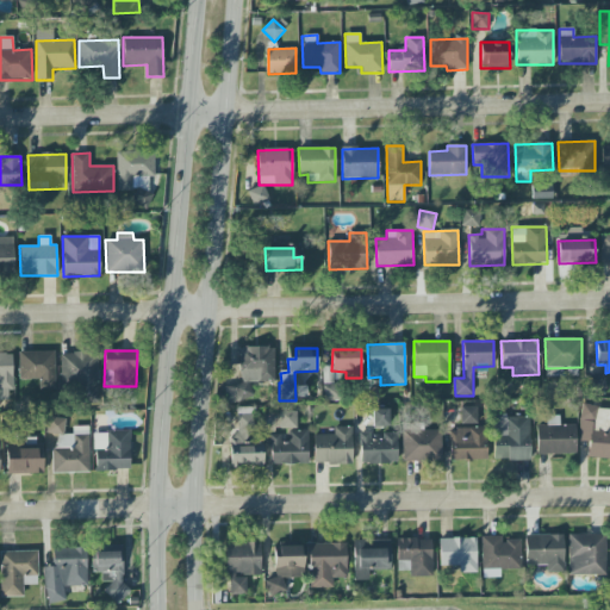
[(274,381),(274,350),(240,350),(241,386),(225,386),(225,402),(253,402),(253,381),(274,381)]
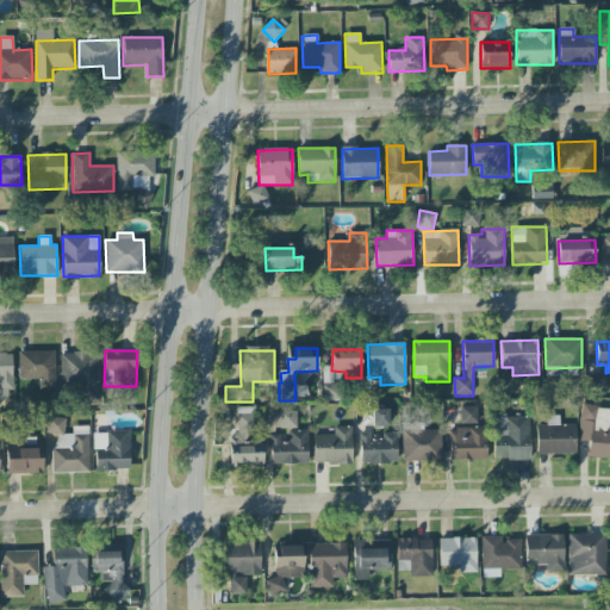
[(53,352),(19,352),(19,380),(54,380),(53,352)]
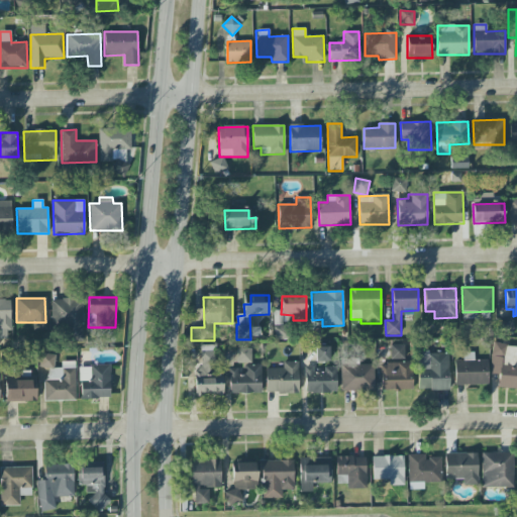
[(52,300),(52,326),(65,325),(65,343),(84,343),(83,299),(52,300)]
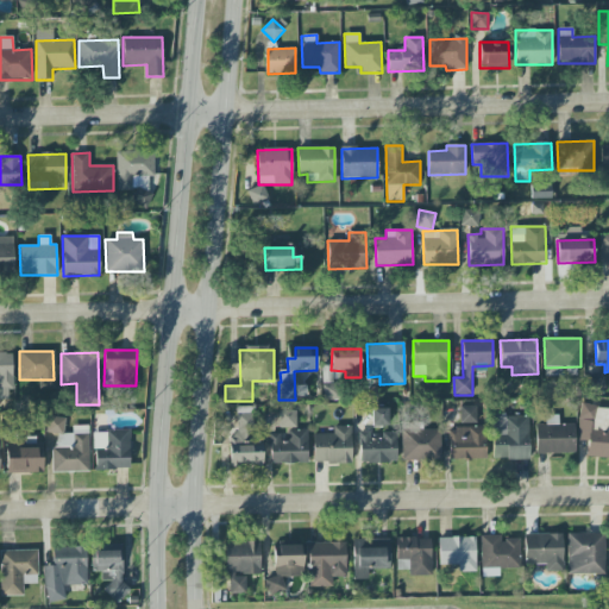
[(324,401),(338,400),(337,384),(322,384),(324,401)]
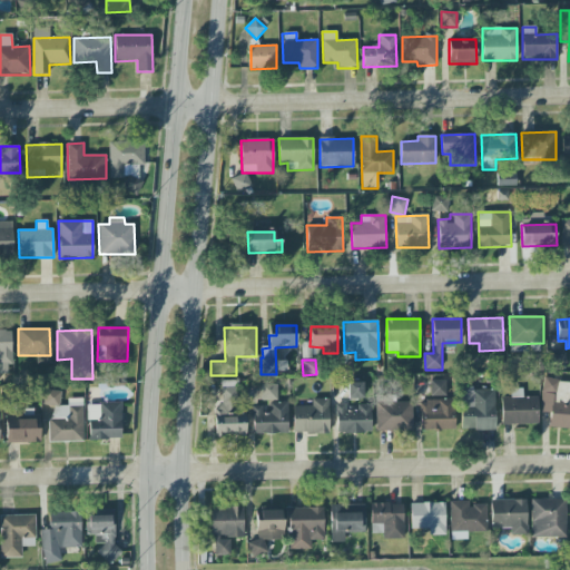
[(549,429),(569,429),(569,380),(542,380),(541,413),(550,413),(549,429)]
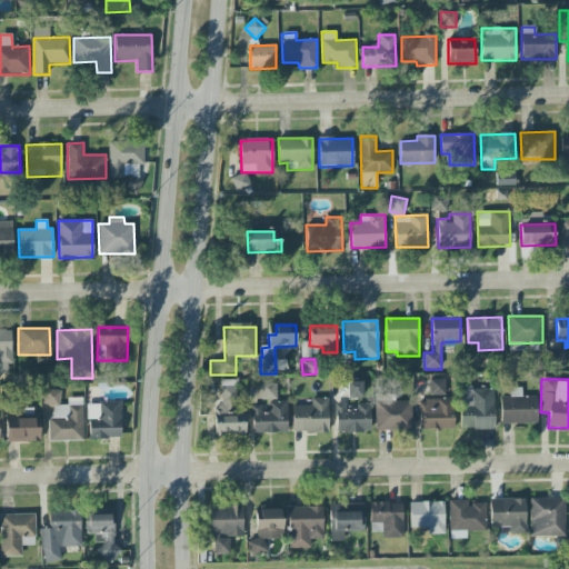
[(237,413),(237,380),(217,380),(218,433),(246,433),(245,413),(237,413)]
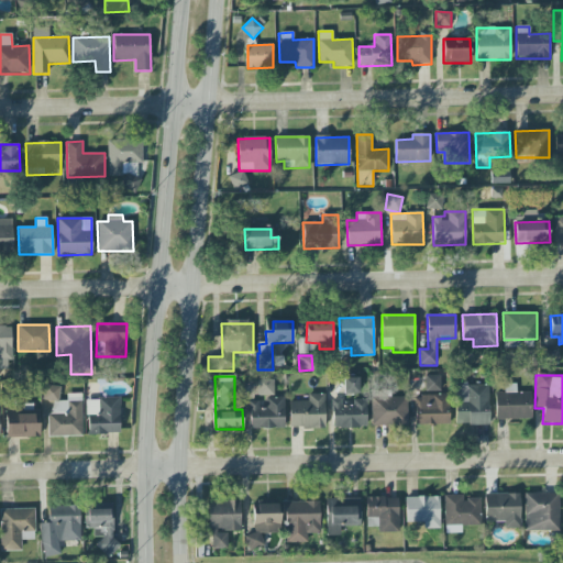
[(440,392),(440,376),(426,376),(426,392),(440,392)]
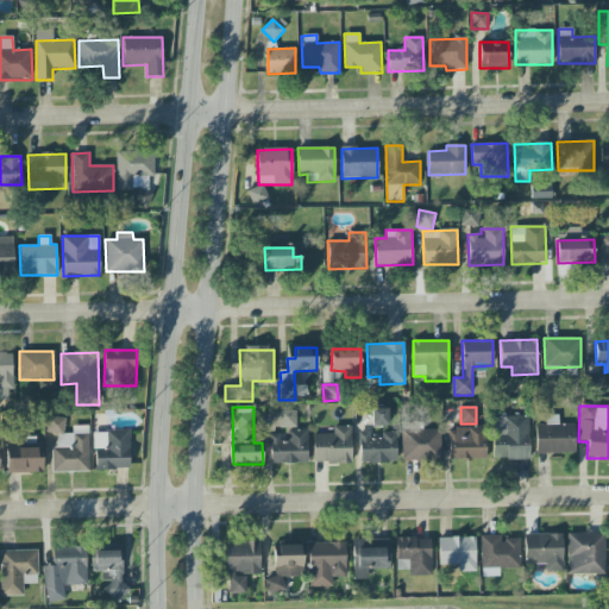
[(371,409),(371,427),(388,427),(388,408),(371,409)]
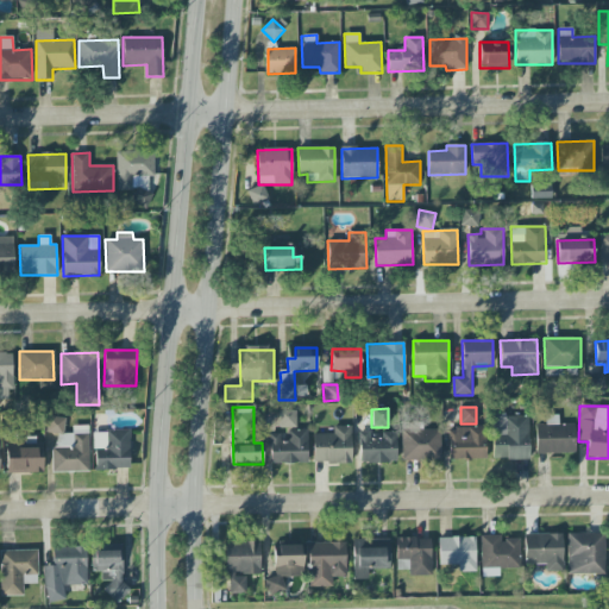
[(295,410),(280,410),(280,428),(296,428),(295,410)]
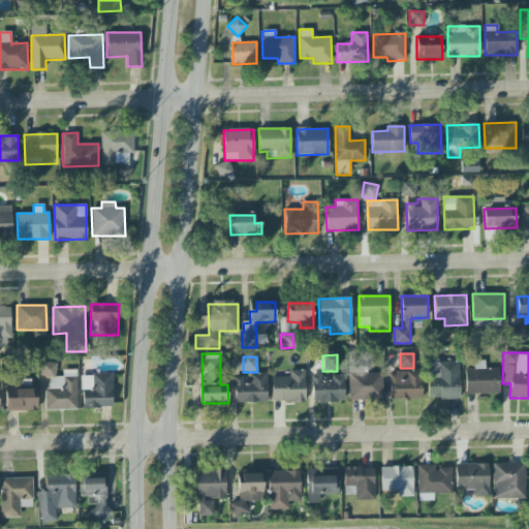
[(466,395),(499,394),(498,369),(486,369),(486,361),(474,361),(474,369),(465,369),(466,395)]
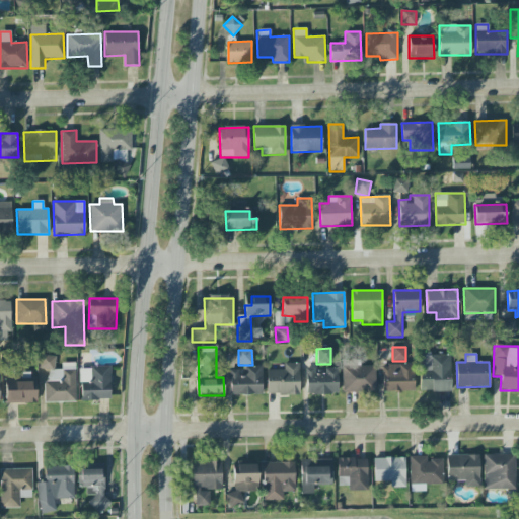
[(55,356),(42,355),(41,369),(54,370),(55,356)]
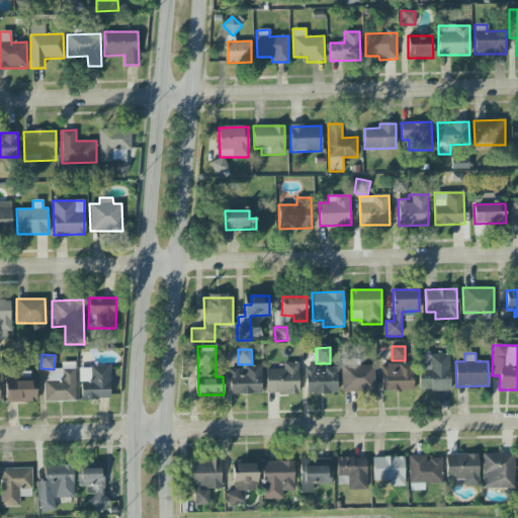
[(449,354),(418,354),(419,392),(450,391),(449,354)]
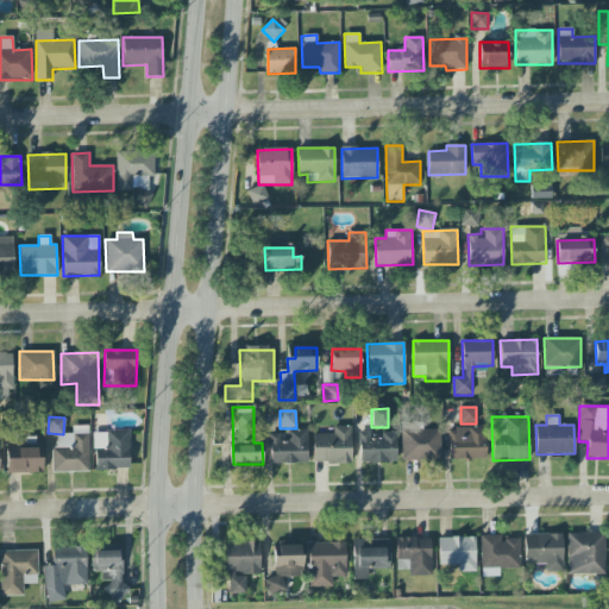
[(51,446),(52,472),(89,472),(88,426),(73,427),(73,434),(57,434),(57,446),(51,446)]
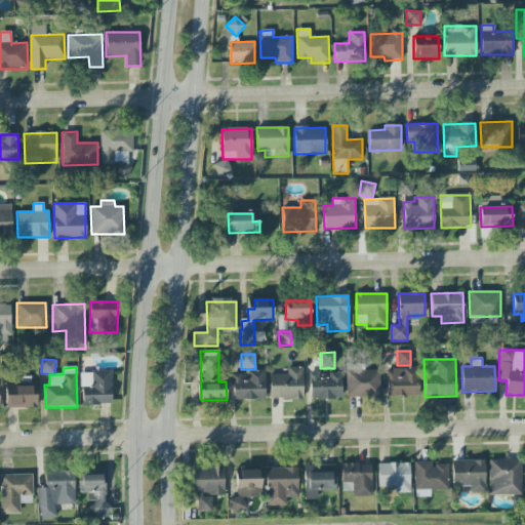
[(270,374),(270,400),(304,399),(303,367),(287,368),(287,374),(270,374)]
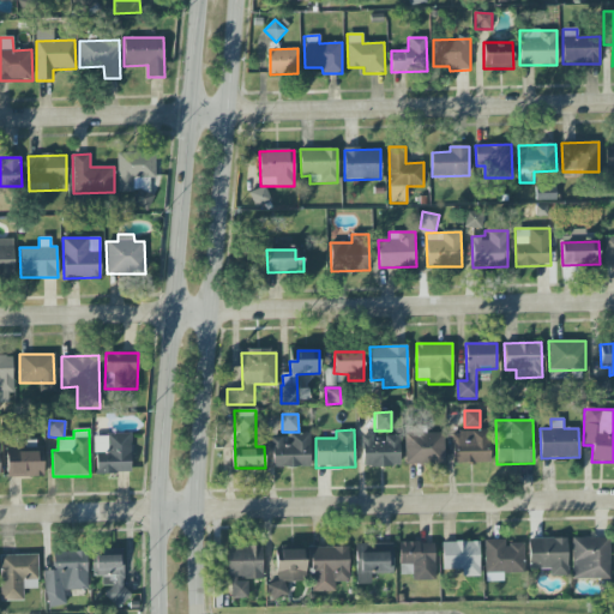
[(453,464),(491,463),(489,431),(452,432),(453,464)]
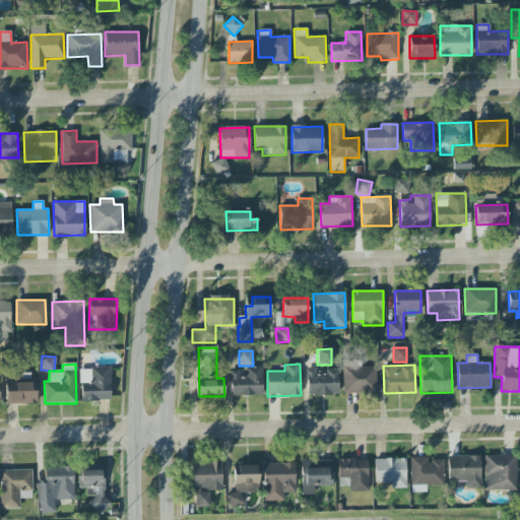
[(377,393),(376,366),(342,368),(343,394),(377,393)]
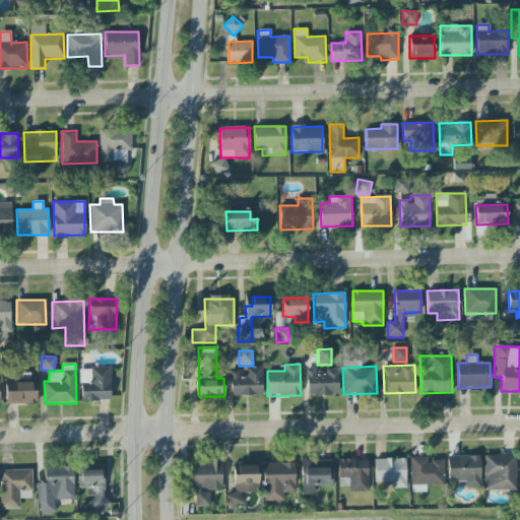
[(231,396),(263,395),(262,367),(242,367),(243,371),(231,372),(231,396)]
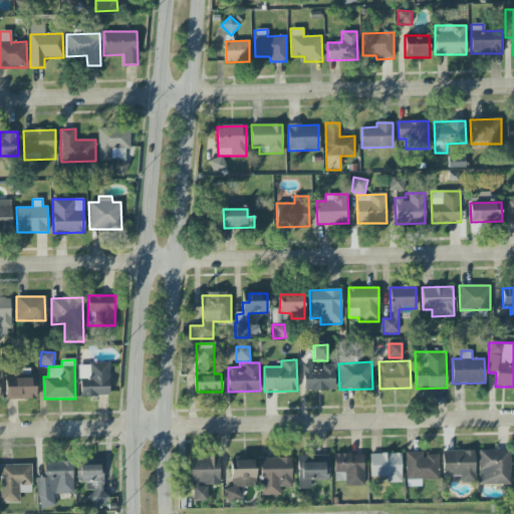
[(108,363),(79,364),(79,397),(109,397),(108,363)]
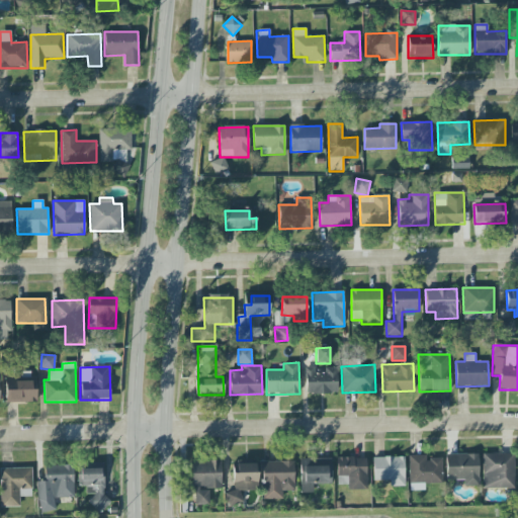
[(306,394),(338,394),(337,367),(324,367),(324,369),(306,369),(306,394)]
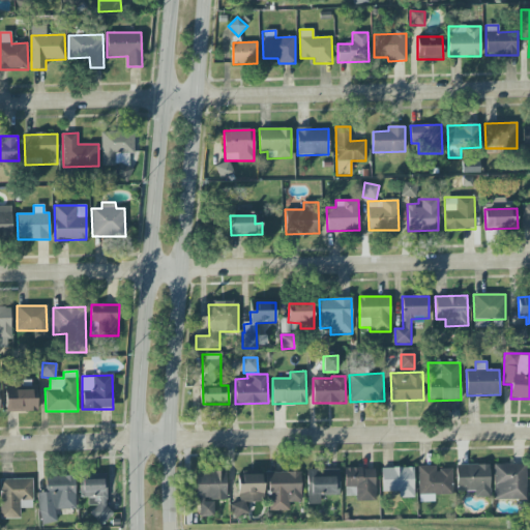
[(32,390),(6,389),(5,411),(37,412),(37,398),(32,398),(32,390)]
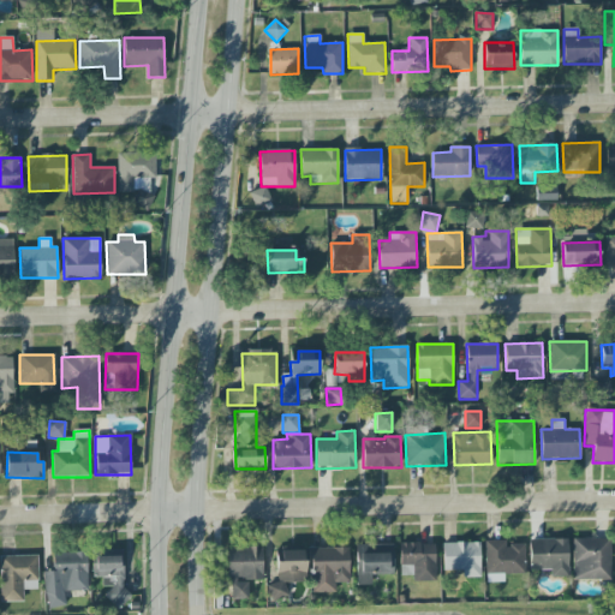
[(530,571),(550,571),(550,578),(568,577),(567,539),(530,539),(530,571)]
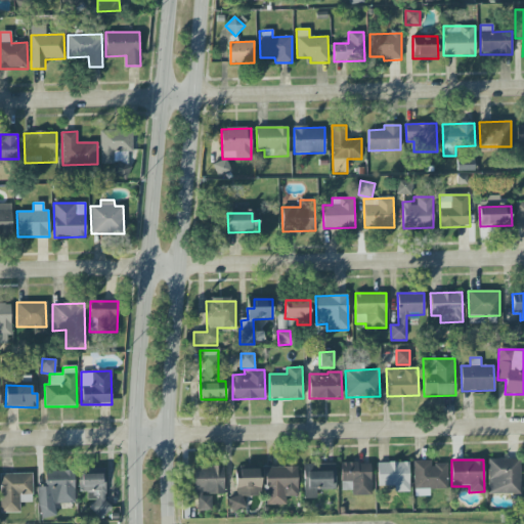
[(520,494),(520,460),(488,460),(488,494),(520,494)]
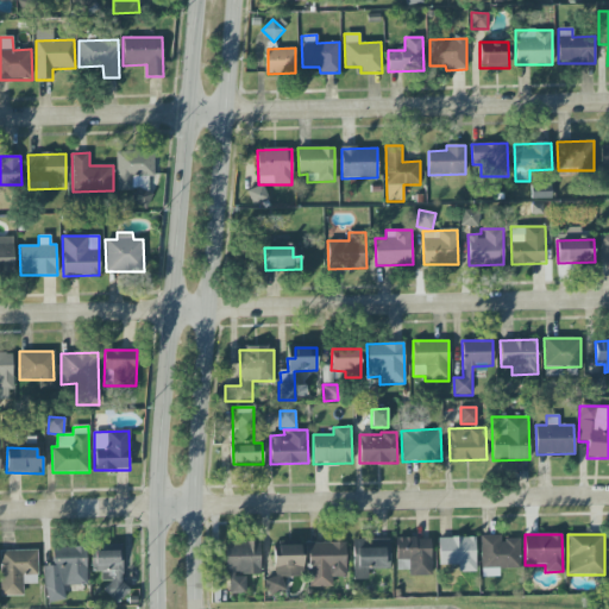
[(520,569),(520,539),(501,540),(501,537),(481,537),(482,577),(498,577),(498,569),(520,569)]
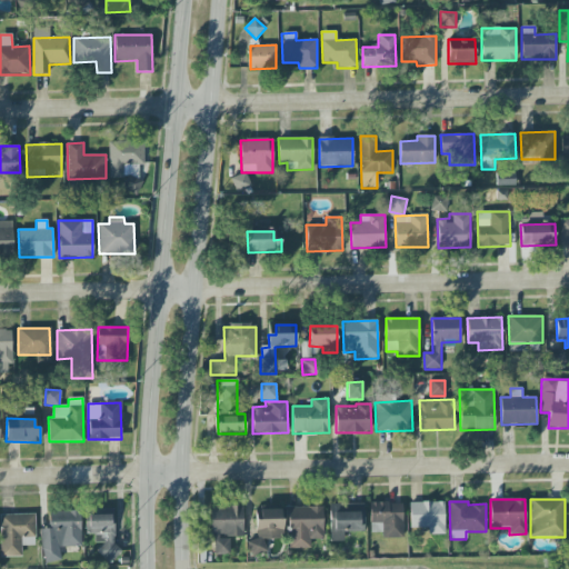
[(403,538),(402,502),(370,503),(370,532),(382,532),(382,538),(403,538)]
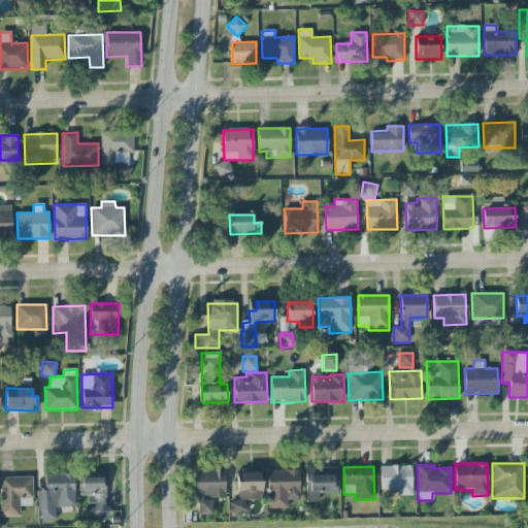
[(380,466),(381,490),(397,490),(397,496),(413,496),(411,466),(380,466)]
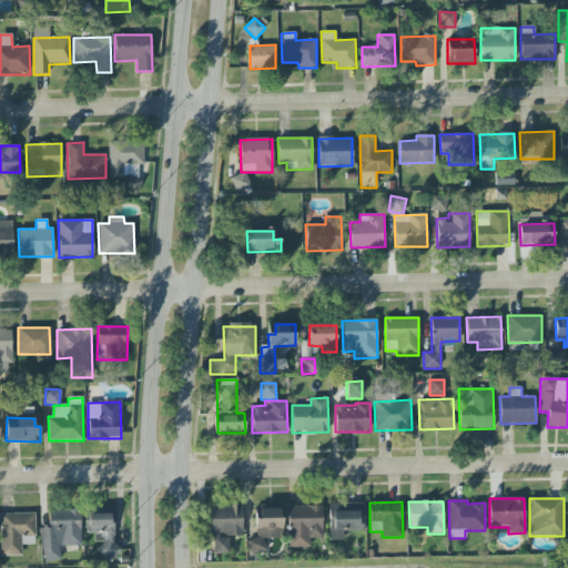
[(363,503),(328,504),(330,540),(344,540),(344,531),(364,531),(363,503)]
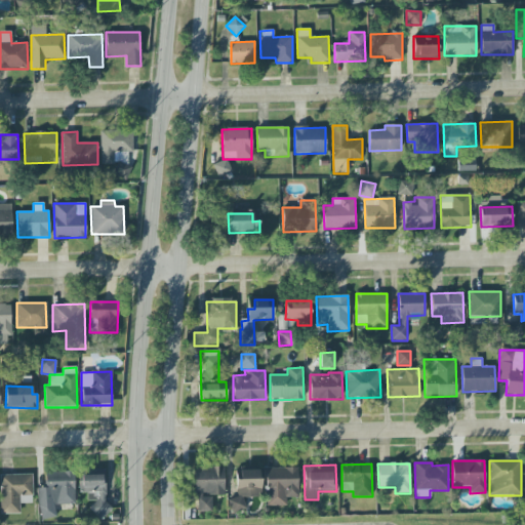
[(223,467),(195,469),(197,512),(211,511),(210,496),(225,495),(223,467)]
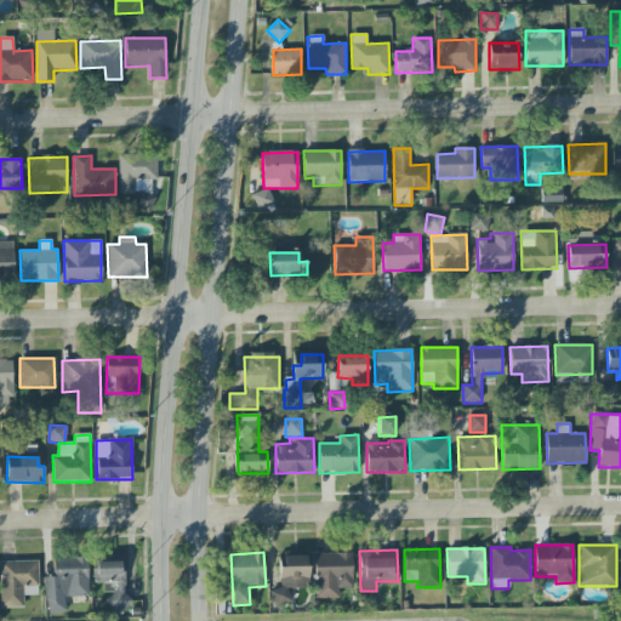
[(314,554),(315,599),(340,599),(339,588),(353,588),(352,553),(314,554)]
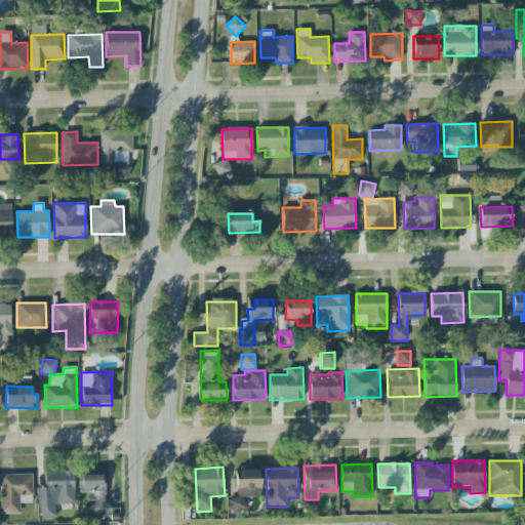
[(261,497),(260,470),(235,471),(236,498),(230,498),(230,512),(245,511),(244,497),(261,497)]
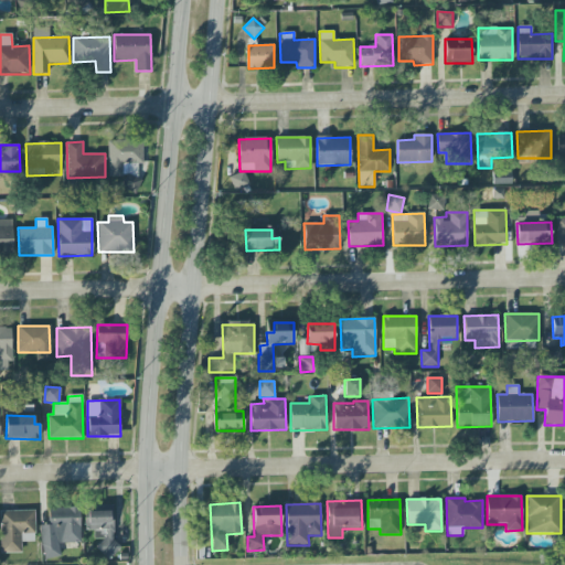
[(81,543),(80,508),(49,509),(50,525),(41,525),(42,558),(60,557),(60,544),(81,543)]
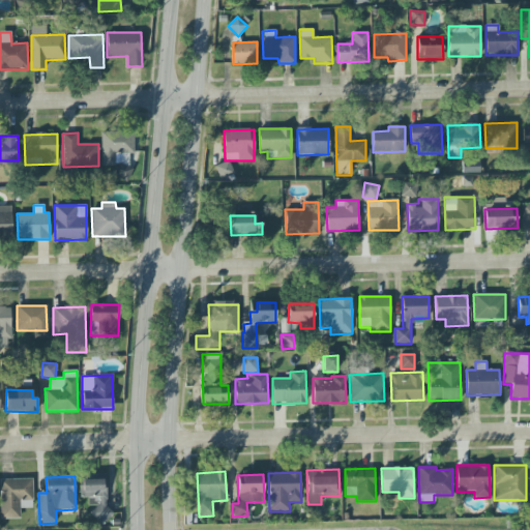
[(107,477),(81,477),(81,498),(88,498),(88,505),(93,505),(93,517),(98,517),(98,520),(108,520),(107,477)]
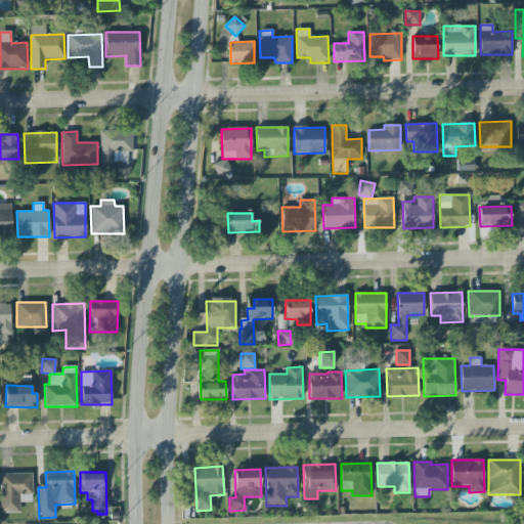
[(32,473),(0,474),(1,513),(20,513),(19,503),(33,503),(32,473)]
